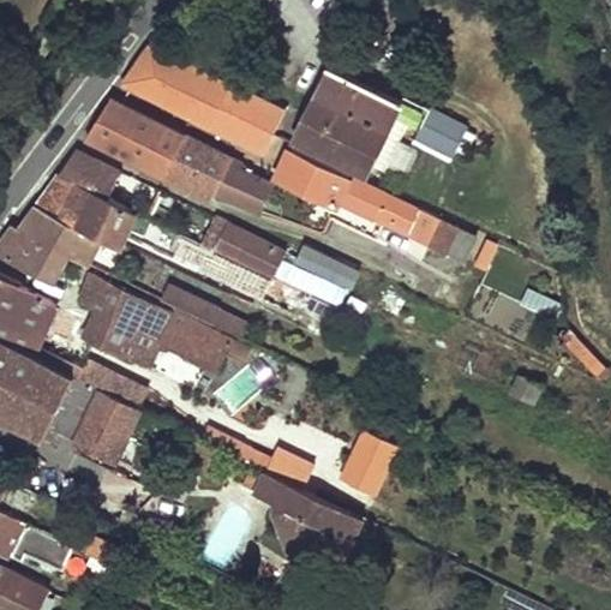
[(133,69),(121,88),(263,159),(282,118),(148,48),(133,69)]
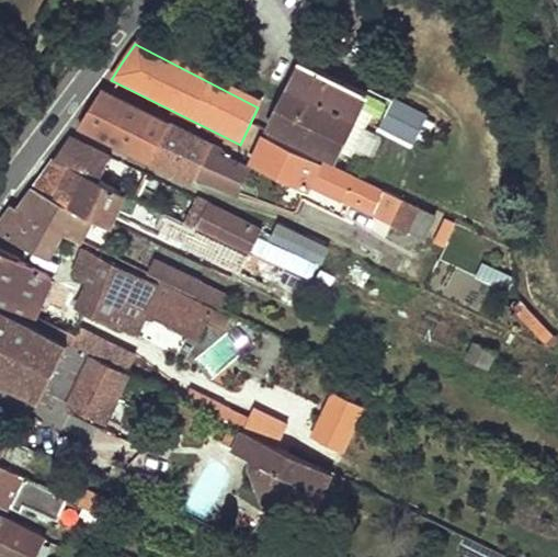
[(382,121),(384,116),(391,104),(367,92),(365,97),(302,66),(268,133),(333,162),(337,155),(348,160),(369,115),(382,121)]
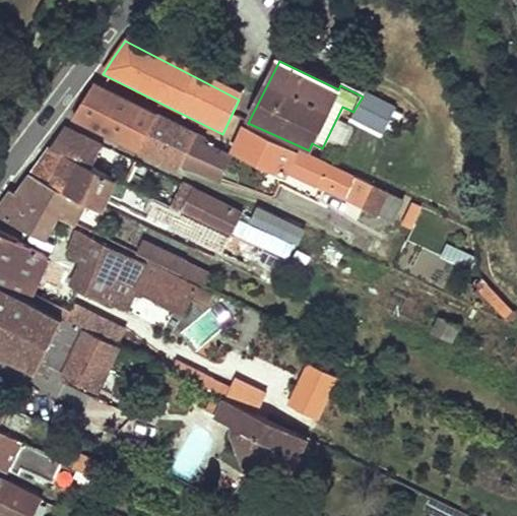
[(154,119),(91,87),(81,104),(70,121),(137,152),(154,119)]
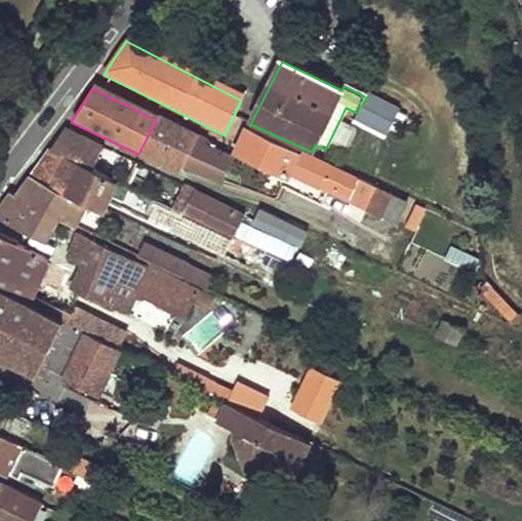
[(366,97),(359,109),(389,124),(395,112),(366,96),(366,97)]
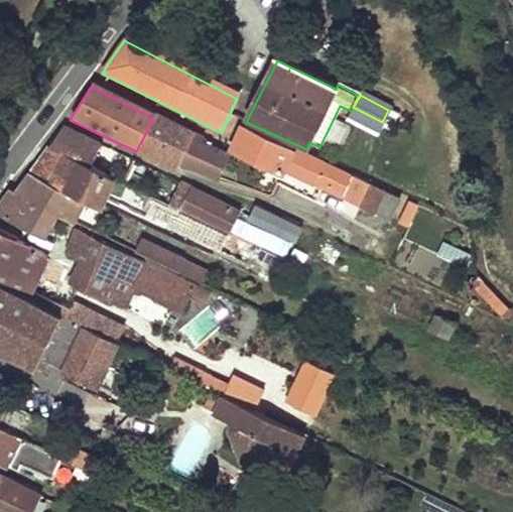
[(193,138),(153,118),(136,151),(151,158),(175,170),(178,165),(193,138)]
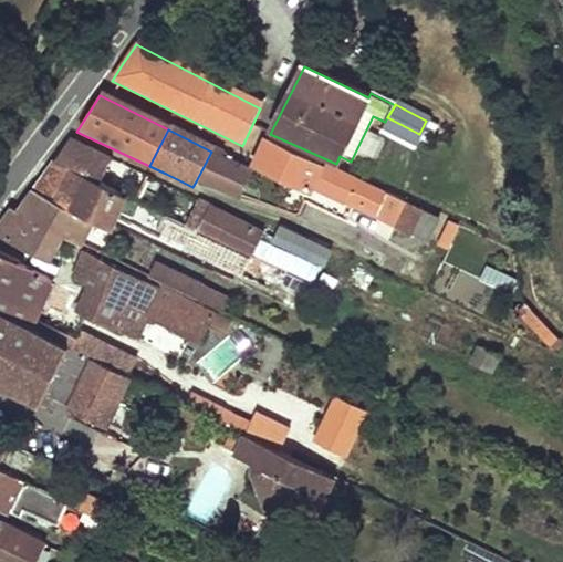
[(61,153),(53,165),(97,187),(107,163),(68,143),(61,153)]
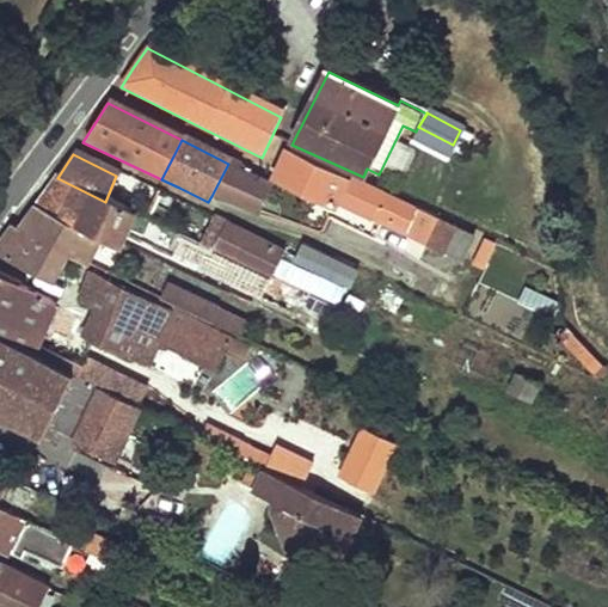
[(335,206),(424,247),(436,221),(416,212),(415,214),(286,154),(271,182),(332,212),(335,206)]
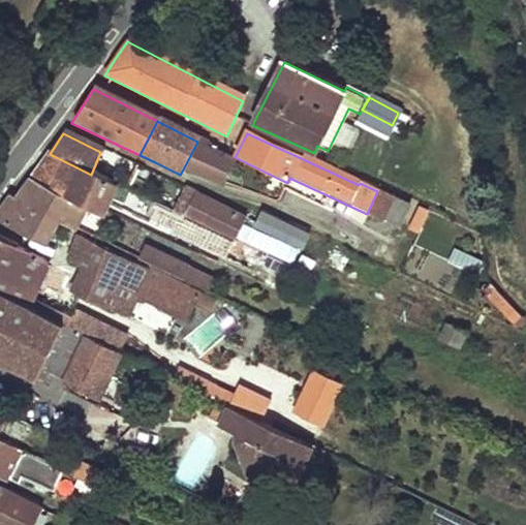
[(216,150),(197,142),(183,170),(196,175),(223,187),(234,164),(233,163),(214,154),(216,150)]
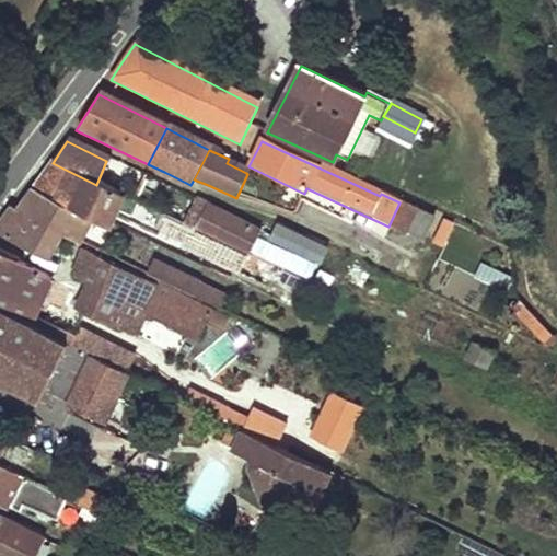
[(32,190),(91,220),(107,229),(109,226),(122,198),(96,185),(53,163),(44,175),(32,190)]
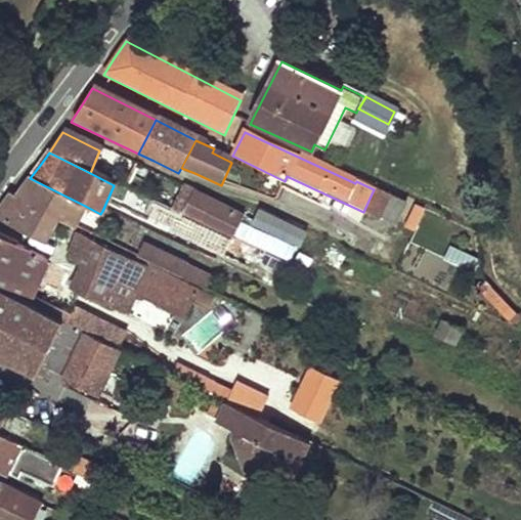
[(85,206),(30,178),(24,187),(15,200),(10,197),(0,209),(0,223),(44,245),(56,220),(73,229),(85,206)]
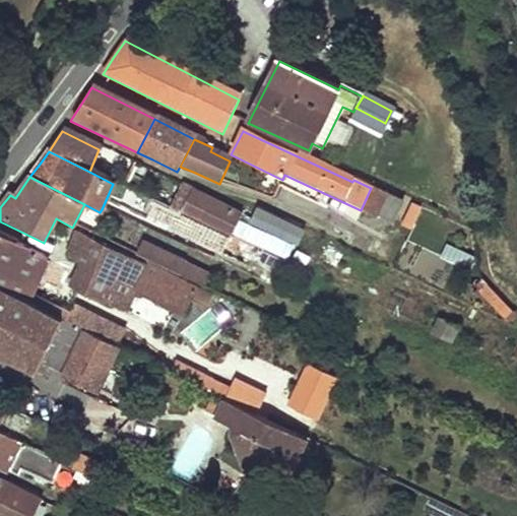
[(190,193),(179,188),(168,211),(179,216),(190,193)]
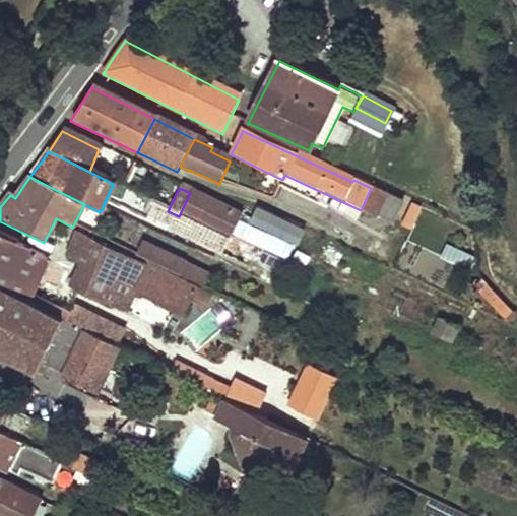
[(401,203),(371,188),(361,210),(391,224),(401,203)]
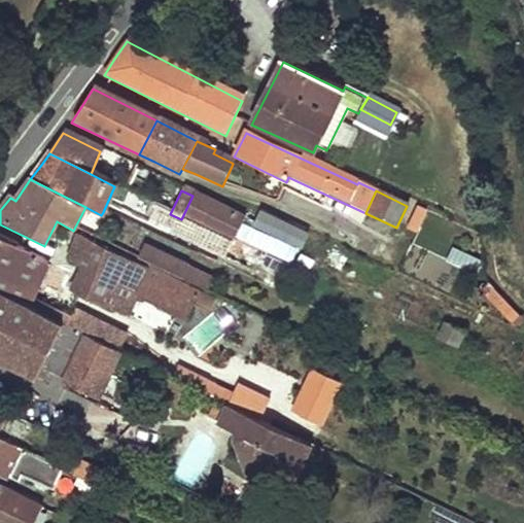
[(243,220),(193,196),(181,219),(223,240),(232,244),(243,220)]
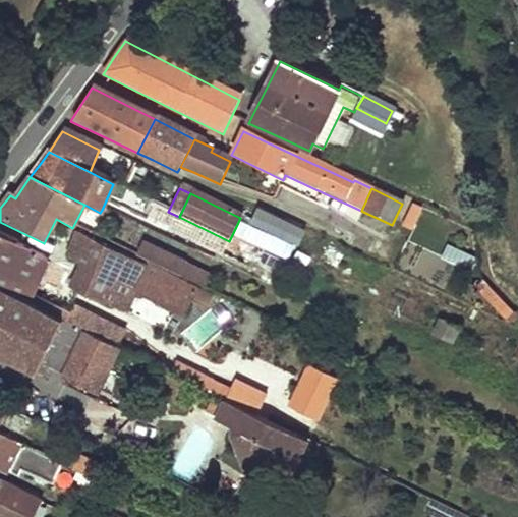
[(148,202),(144,210),(175,225),(173,229),(215,250),(216,248),(221,237),(179,217),(168,212),(148,202)]
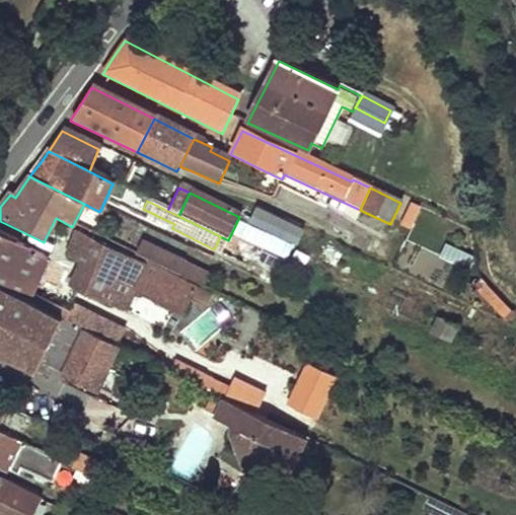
[(407,205),(395,227),(409,233),(420,211),(407,205)]
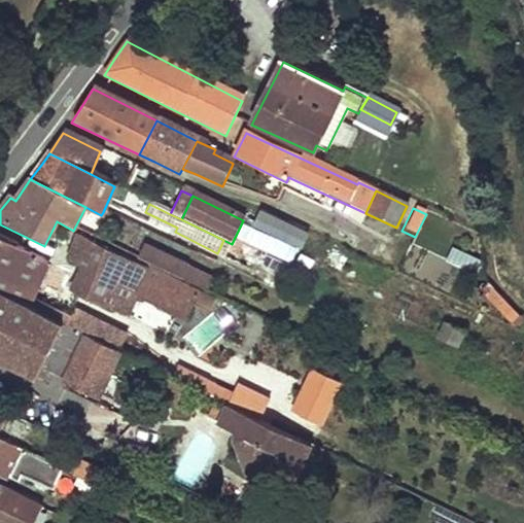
[(283,225),(259,213),(252,228),(276,239),(283,225)]
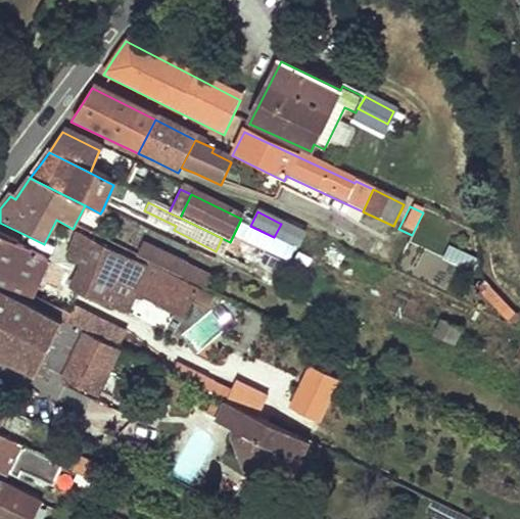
[(274,237),(297,247),(301,234),(281,224),(274,237)]
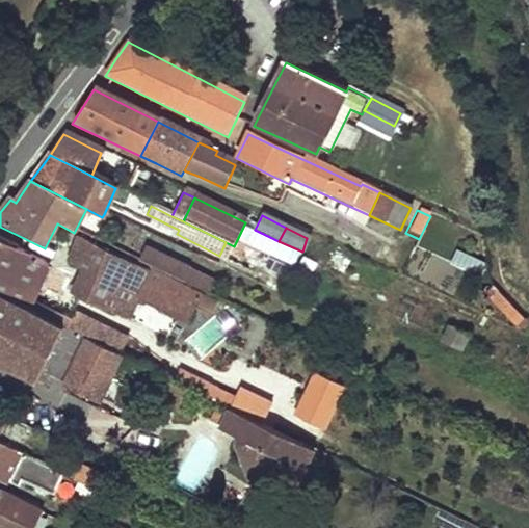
[(187,325),(200,299),(78,241),(67,266),(82,272),(70,296),(126,323),(137,299),(187,325)]
